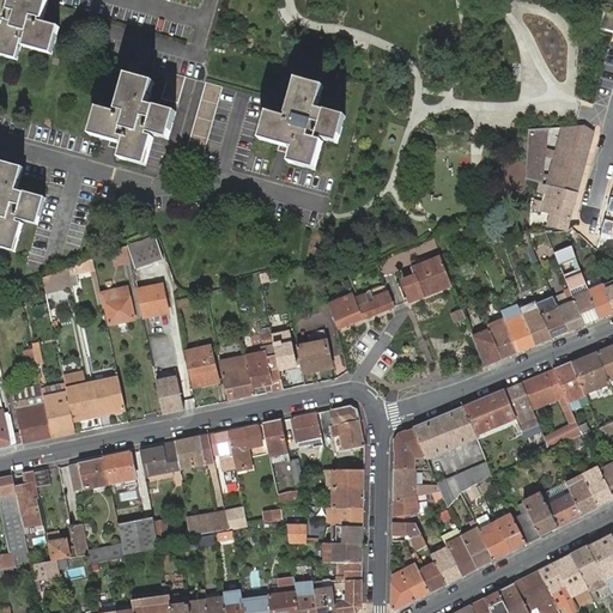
[(0,55),(18,60),(23,41),(25,42),(24,47),(52,55),(60,28),(41,22),(41,19),(44,20),(49,0),(19,0),(20,0),(18,0),(0,0),(0,22),(5,24),(4,26),(0,24),(0,55)]
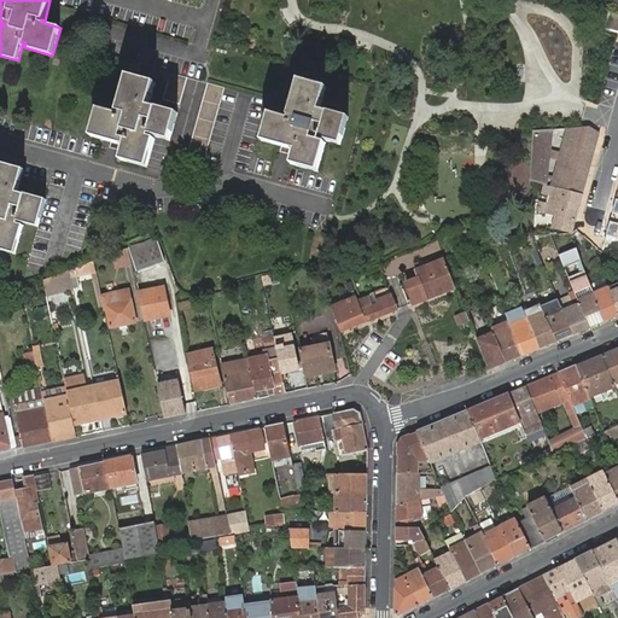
[(617,13),(610,11),(606,29),(616,31),(617,31),(617,13)]
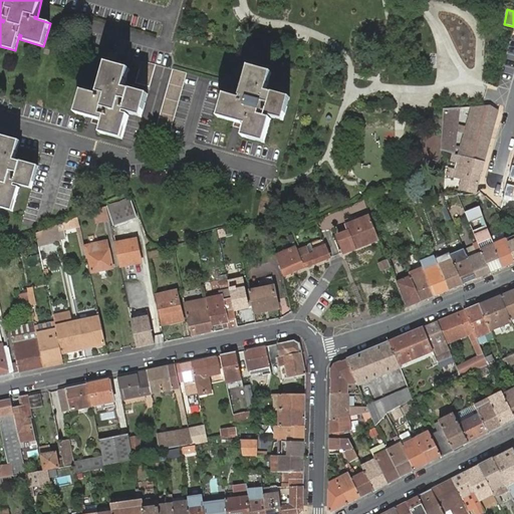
[(142,60),(136,83),(150,86),(156,64),(142,60)]
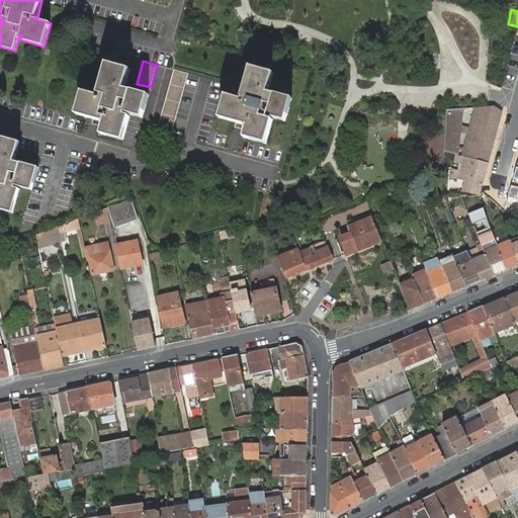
[(104,122),(101,134),(123,141),(131,116),(125,114),(125,113),(143,117),(149,94),(132,90),(132,91),(124,89),(131,70),(107,63),(99,94),(100,94),(99,96),(83,91),(76,114),(86,117),(101,121),(104,122)]
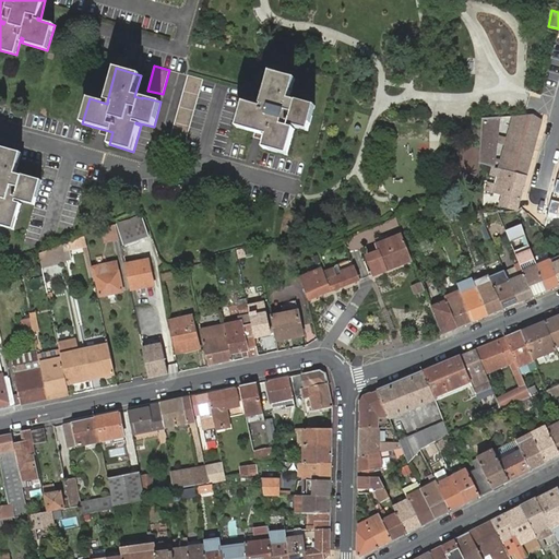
[(268,135),(263,149),(287,155),(295,129),(289,128),(290,126),(308,131),(316,106),(304,103),(297,102),(297,100),(296,103),(289,100),(296,79),(270,72),(263,96),(261,106),(262,106),(262,107),(244,103),(237,128),(253,132),(264,135),(268,135)]
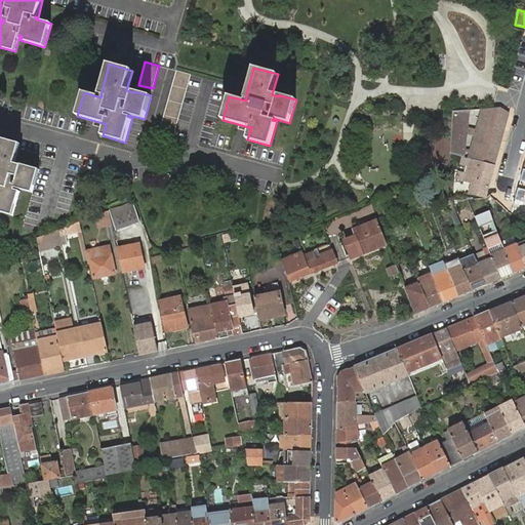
[(176,71),(160,130),(174,134),(191,75),(176,71)]
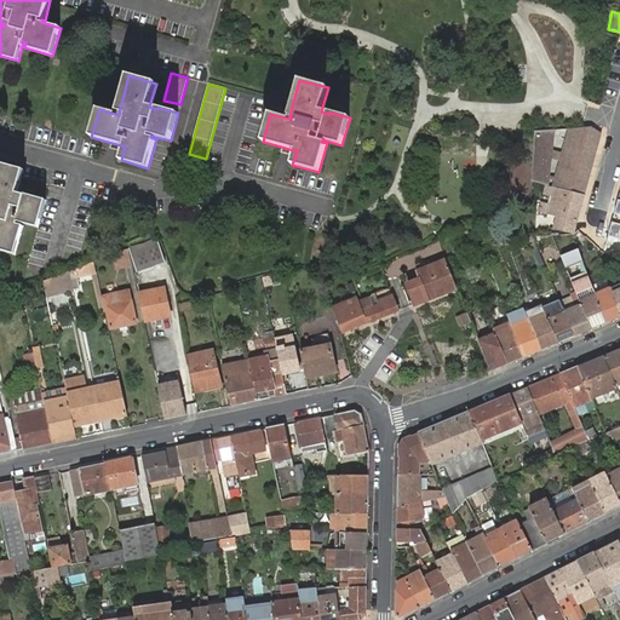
[(593,166),(597,153),(602,133),(591,127),(580,128),(570,128),(568,128),(552,187),(556,188),(566,190),(585,195),(593,166)]
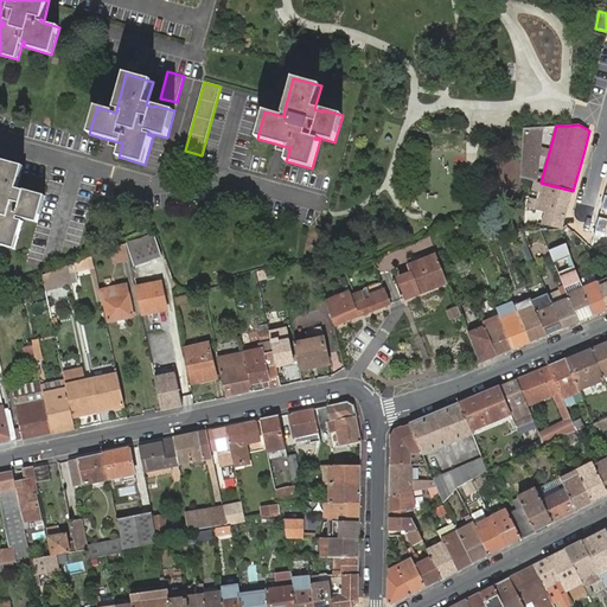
[(524,128),(521,178),(535,181),(540,183),(543,127),(524,128)]
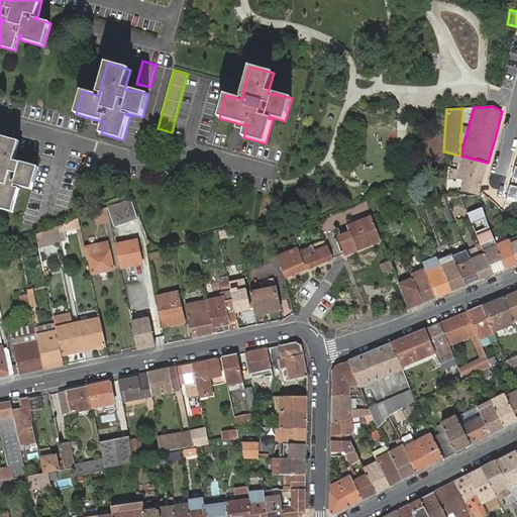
[(0,209),(13,213),(20,189),(14,187),(15,185),(32,190),(38,167),(21,163),(21,164),(15,162),(20,141),(0,135),(0,209)]
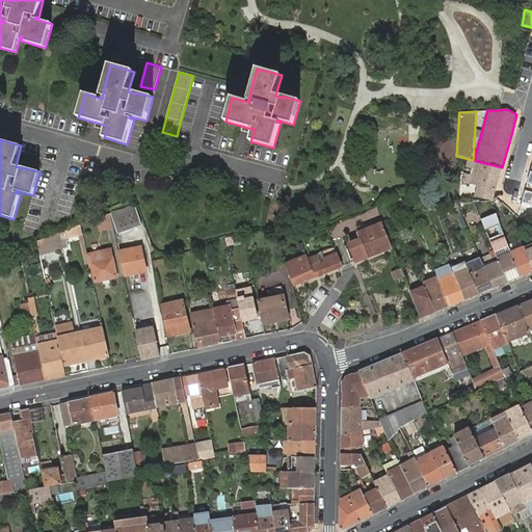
[(474,160),(473,160),(469,159),(467,167),(478,170),(476,177),(466,174),(462,182),(479,186),(494,190),(496,191),(502,167),(485,163),(477,161),(474,160)]
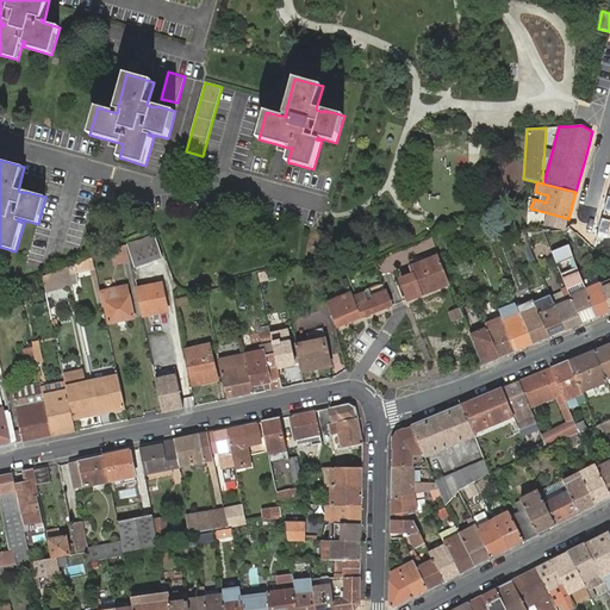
[(566,218),(549,213),(546,225),(564,230),(566,218)]
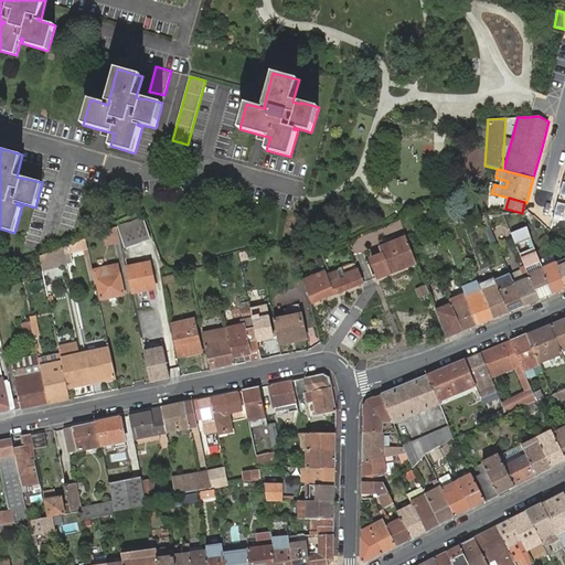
[(433,204),(428,208),(429,211),(446,204),(444,200),(440,201),(436,202),(433,204)]
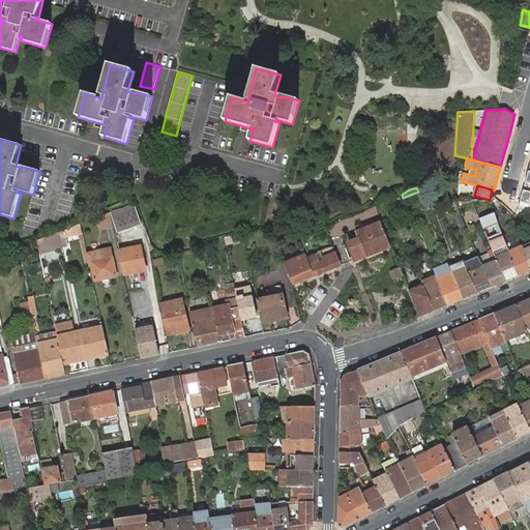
[(109,213),(115,233),(139,225),(133,204),(109,213)]
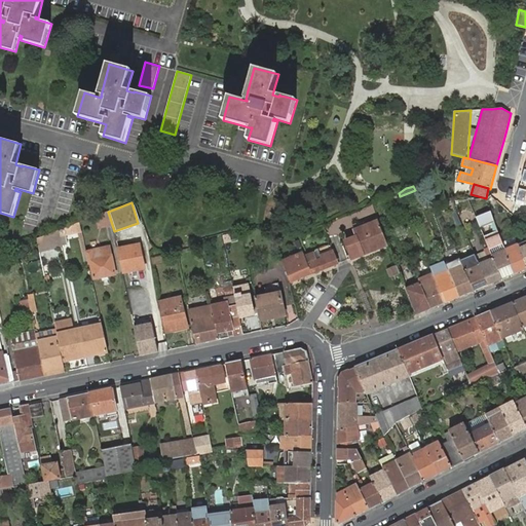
[(330,223),(333,233),(377,217),(373,207),(330,223)]
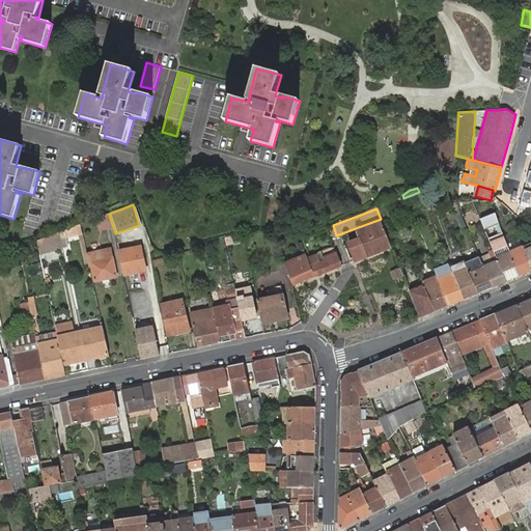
[(495,215),(481,221),(485,231),(500,225),(495,215)]
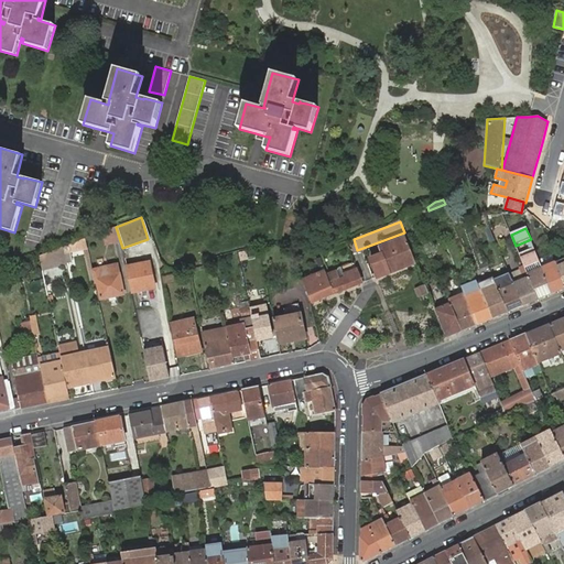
[(117,231),(116,230),(102,232),(106,247),(119,243),(118,241),(117,231)]
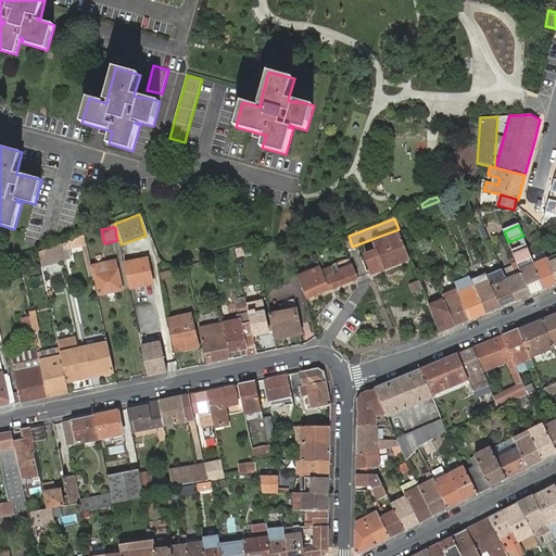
[(408,257),(399,234),(374,243),(376,249),(380,262),(367,267),(369,274),(408,257)]
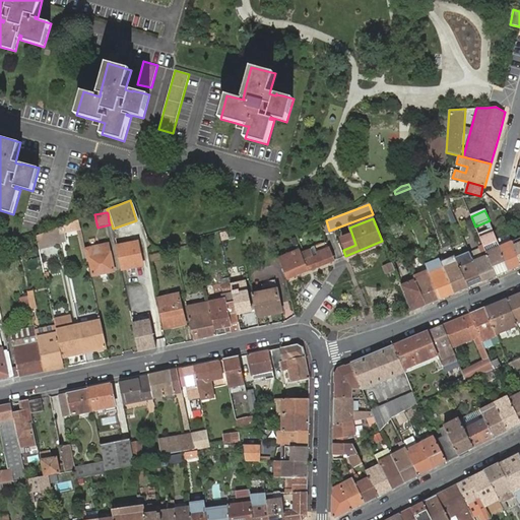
[(65,233),(81,229),(78,219),(58,228),(61,243),(67,242),(65,233)]
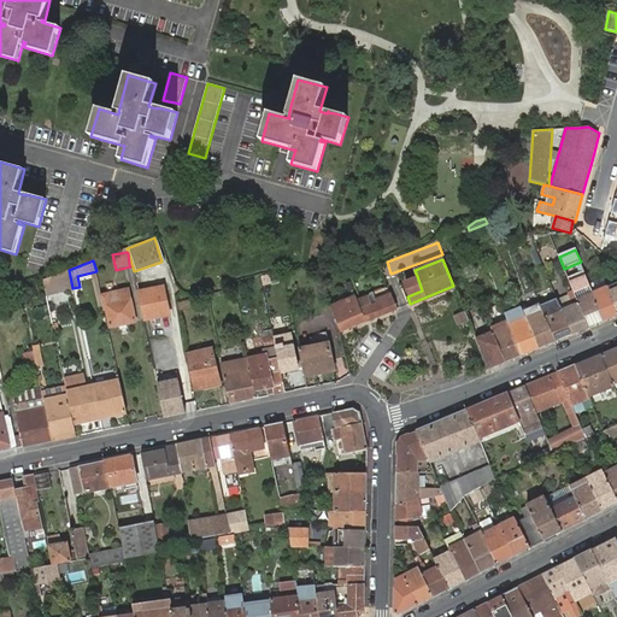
[(72,288),(69,270),(42,280),(47,297),(74,291),(72,288)]
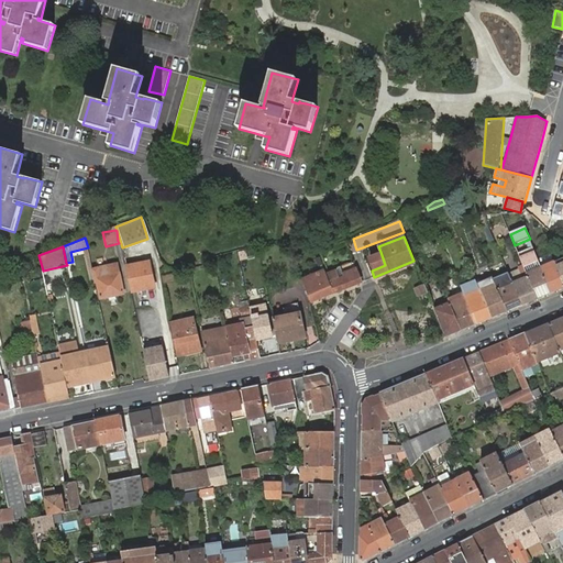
[(552,293),(541,267),(539,261),(533,249),(519,255),(525,267),(538,299),(552,293)]
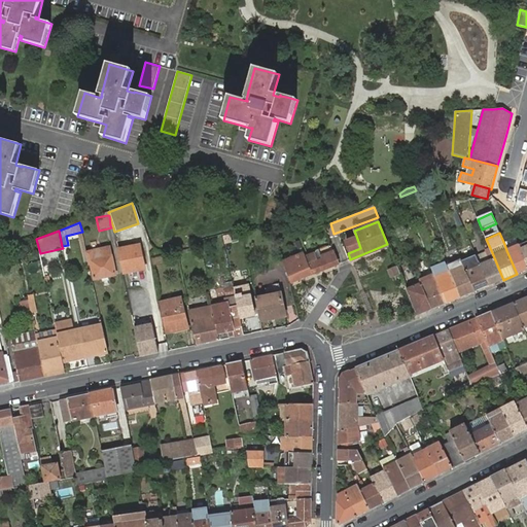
[(348,253),(360,248),(356,236),(343,241),(348,253)]
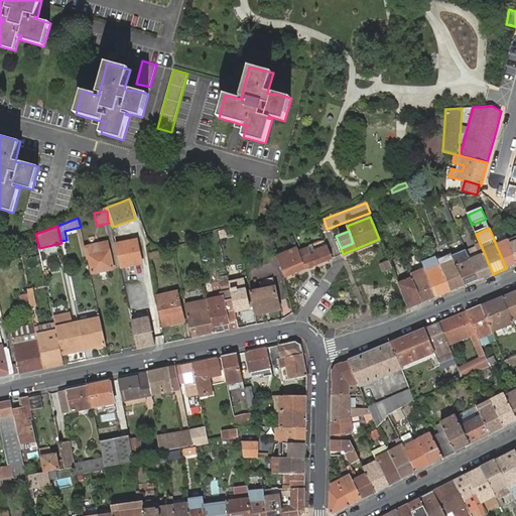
[(506,234),(494,239),(496,245),(508,240),(506,234)]
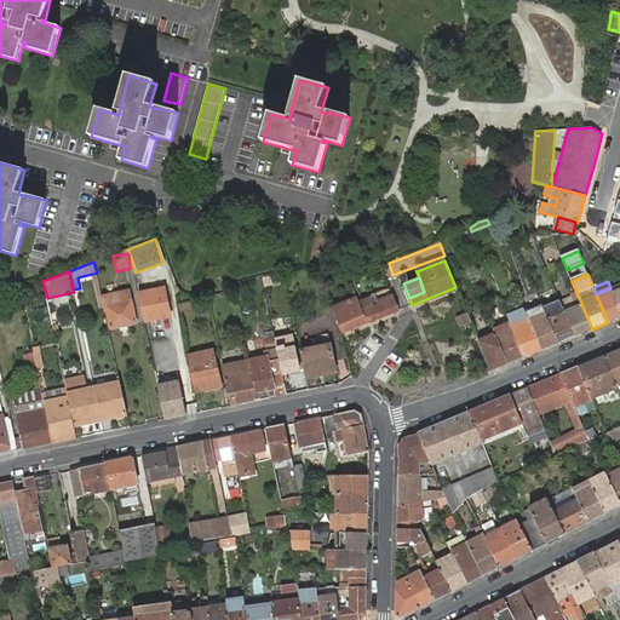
[(139,293),(145,321),(171,316),(165,288),(139,293)]
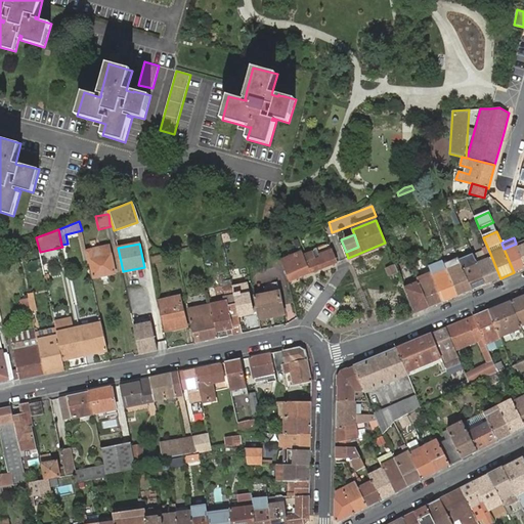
[(523,262),(516,244),(504,249),(514,272),(523,268),(523,262)]
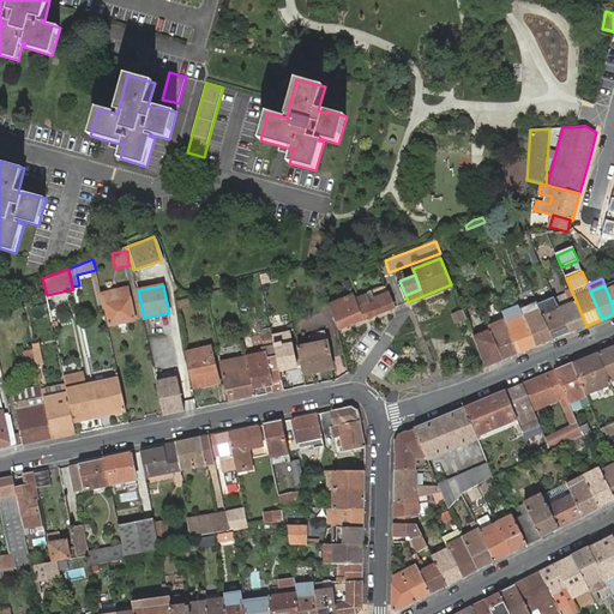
[(110,325),(134,320),(130,299),(127,287),(103,292),(106,304),(110,325)]
